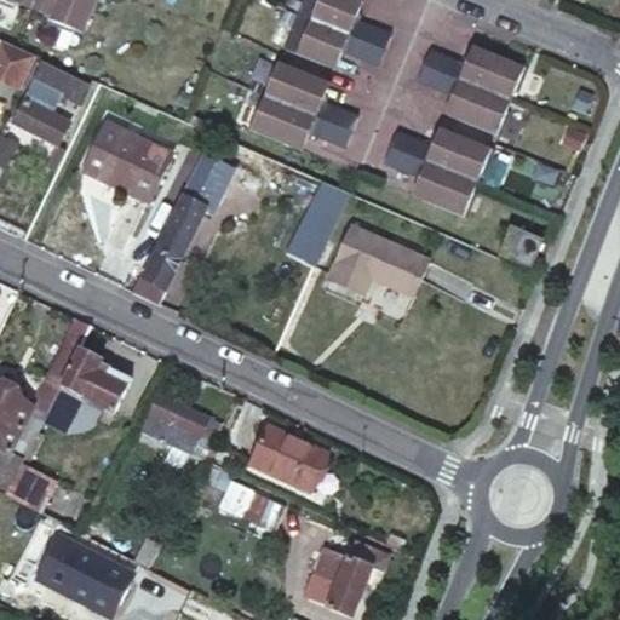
[(16,4),(32,10),(34,0),(0,0),(0,3),(13,9),(16,4)]
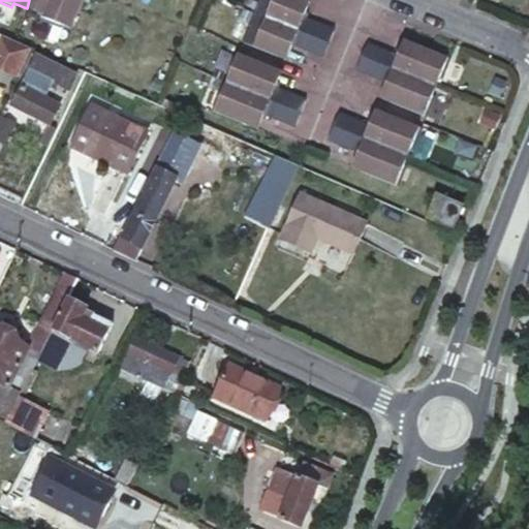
[(29,0),(27,8),(39,14),(38,18),(58,26),(59,23),(69,26),(79,0),(29,0)]
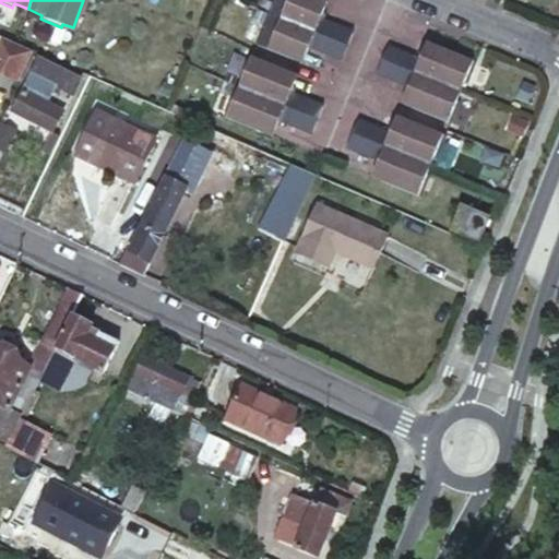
[(313,0),(273,0),(266,16),(343,48),(348,33),(320,21),(322,15),(318,13),(322,3),(313,0)]
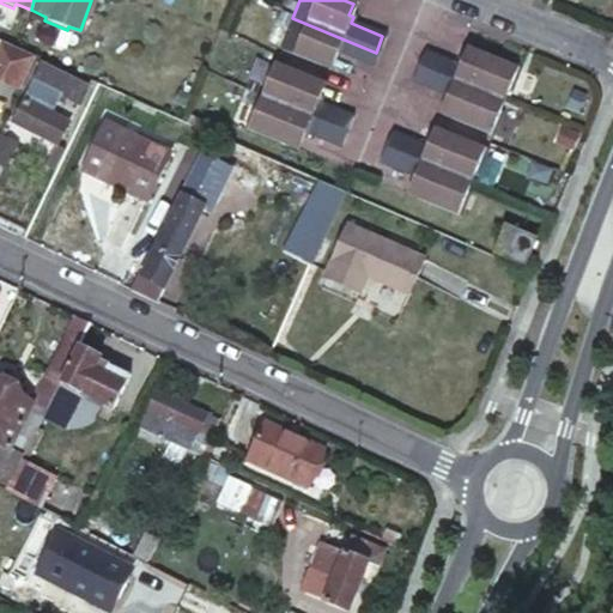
[(376,53),(292,18),(280,48),(327,68),(332,55),(338,58),(339,53),(370,66),(376,53)]
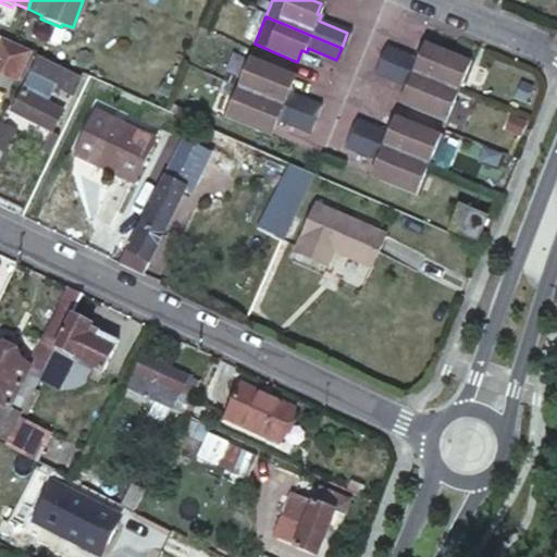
[(3,37),(0,44),(0,70),(20,79),(34,50),(14,42),(10,39),(3,37)]
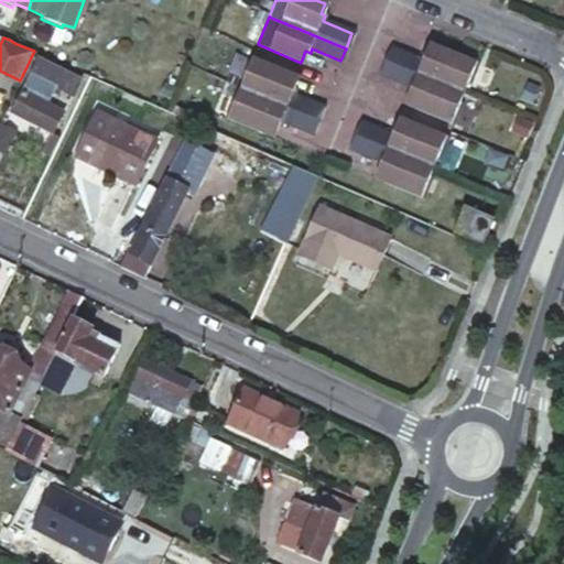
[(381,62),(458,94),(463,84),(466,85),(475,66),(429,46),(424,56),(421,54),(418,61),(387,47),(381,62)]
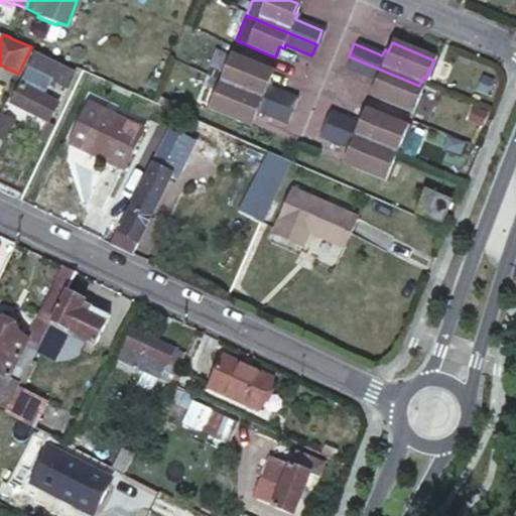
[(222,75),(219,82),(289,111),(294,99),(268,87),(270,82),(265,81),(269,72),(230,55),(226,54),(218,73),(222,75)]
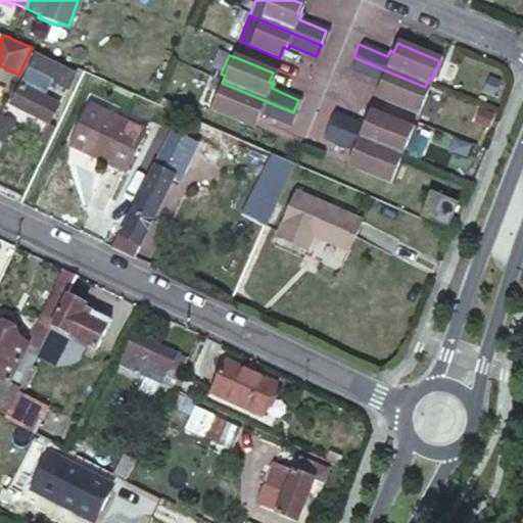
[(421,96),(425,87),(353,57),(348,69),(378,81),(376,85),(379,86),(374,97),(417,115),(424,97),(421,96)]
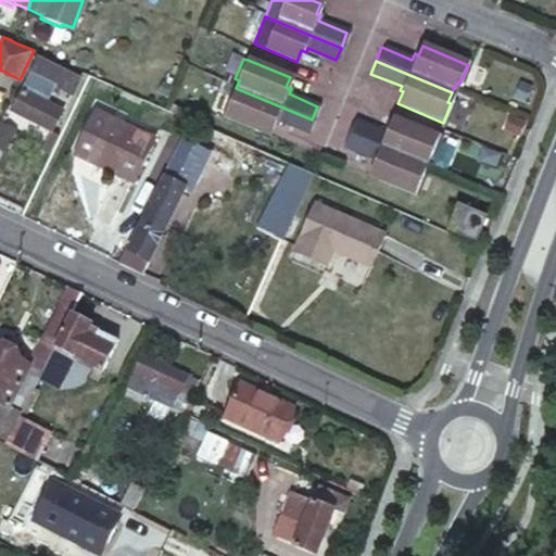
[(55,68),(47,86),(72,97),(79,80),(55,68)]
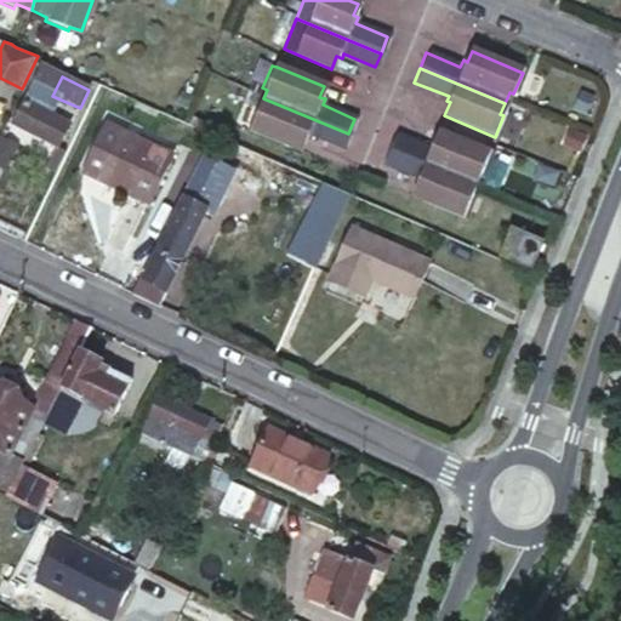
[(348,134),(263,98),(258,110),(254,108),(245,129),(298,151),(303,138),(307,140),(309,135),(342,148),(348,134)]
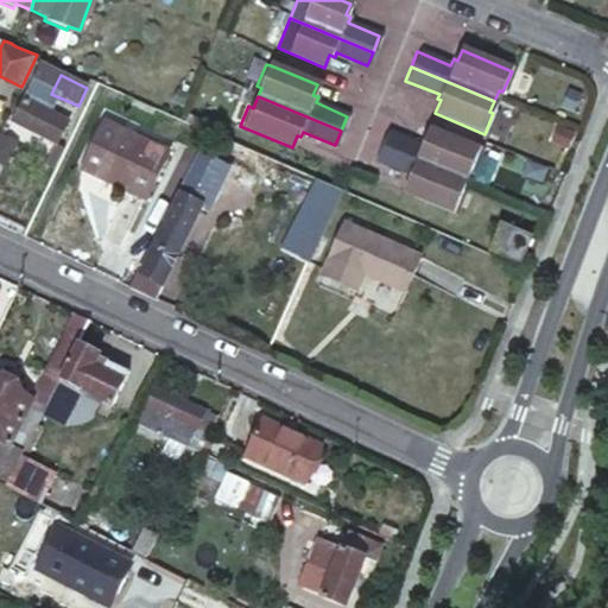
[(69,122),(27,101),(16,124),(24,127),(20,135),(29,140),(33,132),(48,139),(58,144),(69,122)]
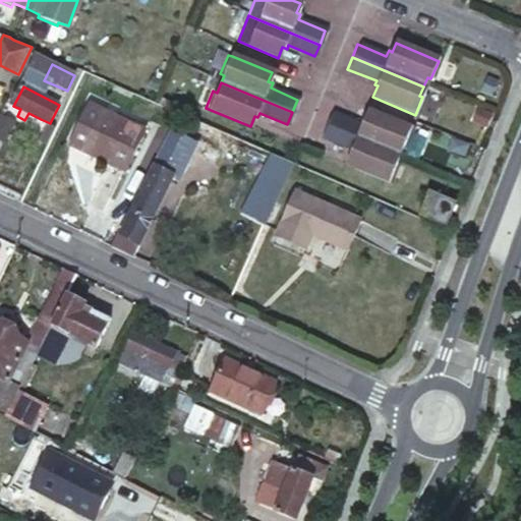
[(89,102),(69,143),(127,171),(147,129),(89,102)]
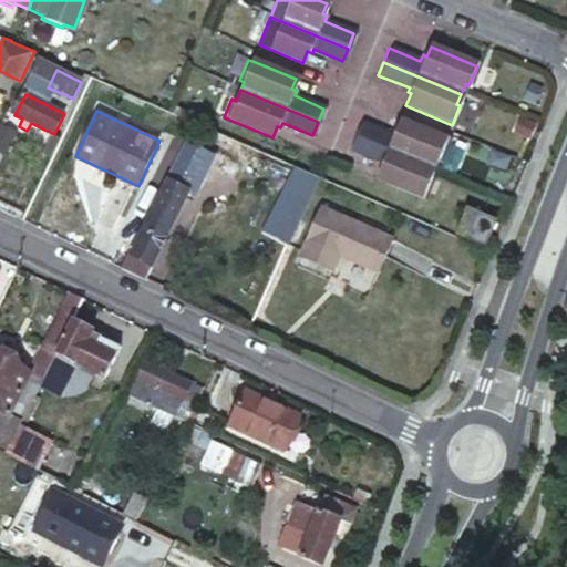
[(353,136),(431,167),(434,158),(439,160),(446,140),(399,121),(395,130),(392,129),(389,135),(359,123),(353,136)]
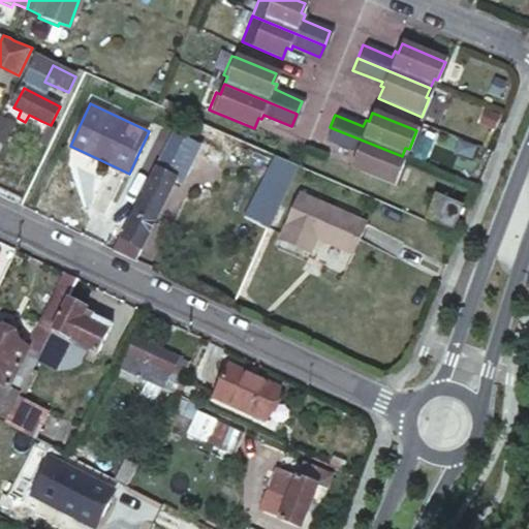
[(41,121),(32,139),(47,146),(55,128),(51,125),(41,121)]
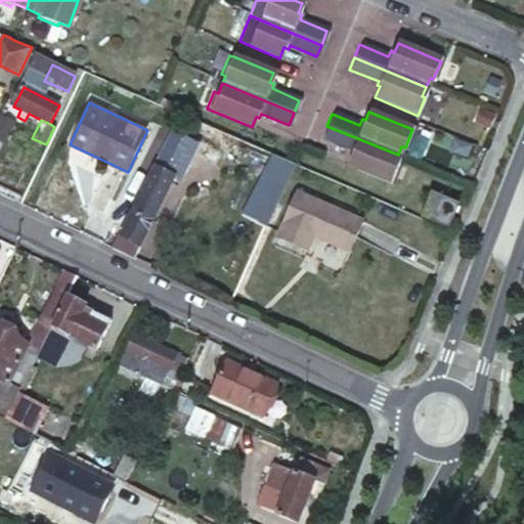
[(2,122),(0,125),(0,150),(4,154),(16,128),(2,122)]
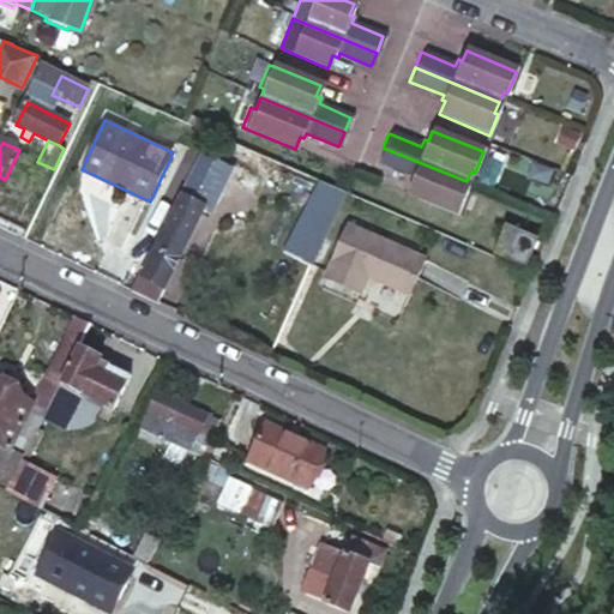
[(462,192),(467,181),(383,148),(377,163),(409,176),(407,182),(411,184),(407,194),(457,215),(465,194),(462,192)]
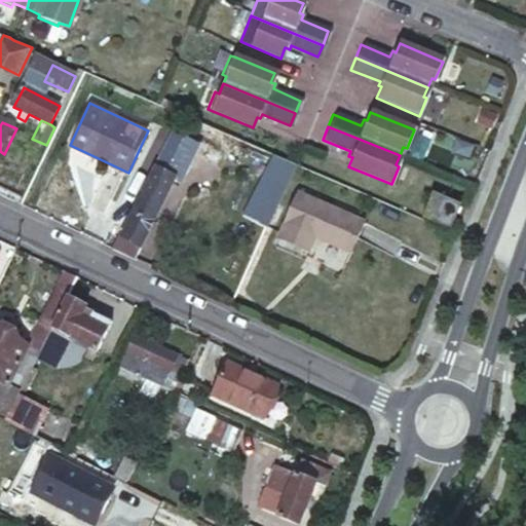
[(140,191),(112,246),(136,258),(164,202),(140,191)]
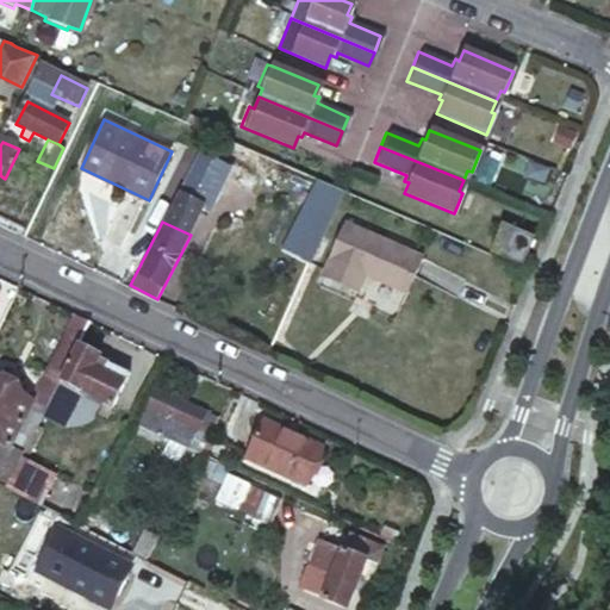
[(502,223),(490,250),(523,265),(535,238),(502,223)]
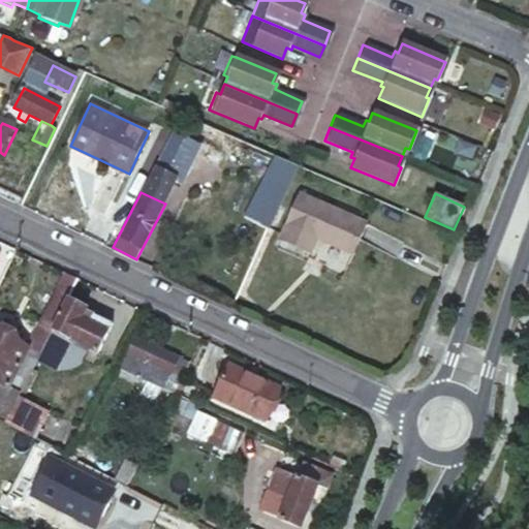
[(301,195),(280,241),(310,254),(316,240),(351,255),(366,223),(301,195)]
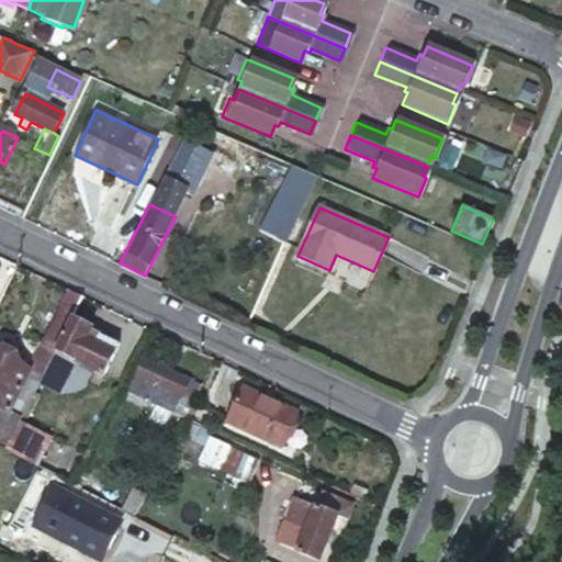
[(75,319),(86,298),(69,290),(42,346),(56,353),(57,352),(75,319)]
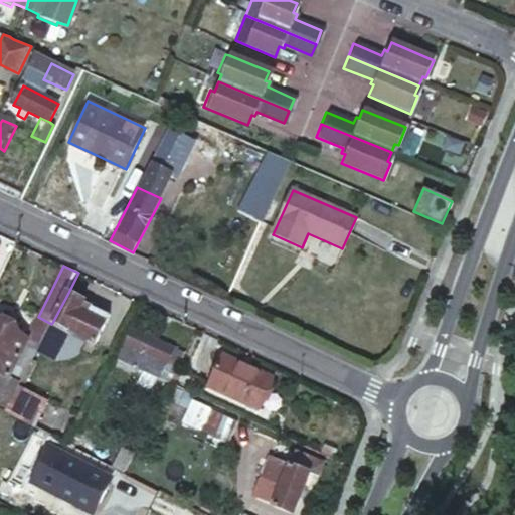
[(87,302),(68,293),(52,323),(51,324),(40,346),(36,352),(55,361),(70,332),(97,345),(106,324),(81,311),(86,303),(87,302)]
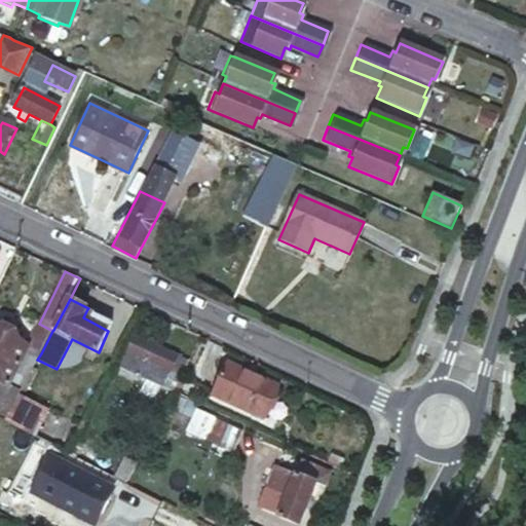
[(113,322),(87,309),(83,317),(108,331),(113,322)]
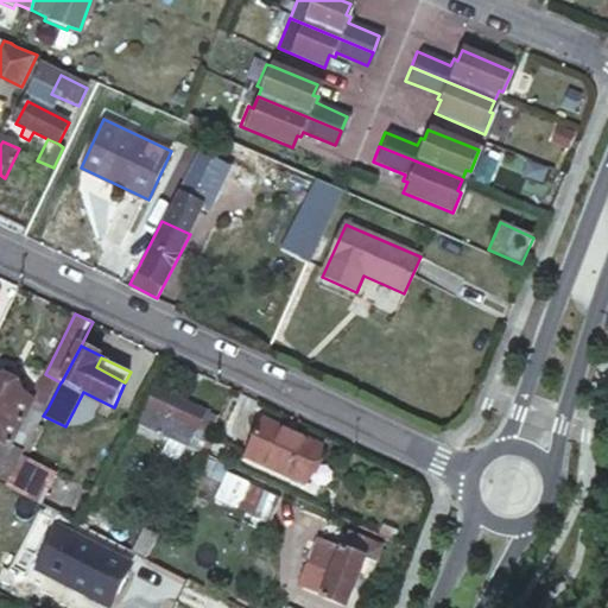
[(61,382),(45,374),(31,400),(35,401),(48,409),(61,382)]
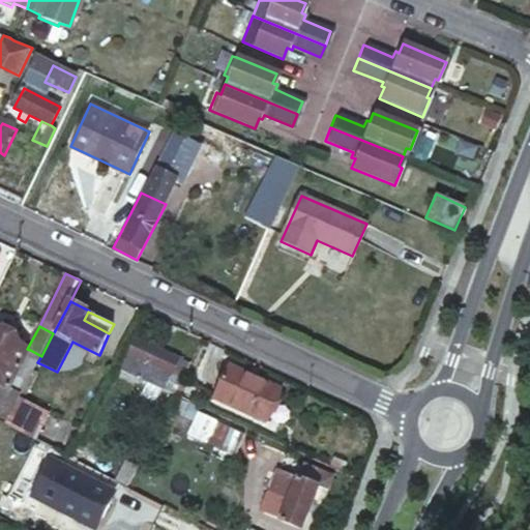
[(0,382),(9,387),(30,350),(27,349),(0,334),(0,382)]
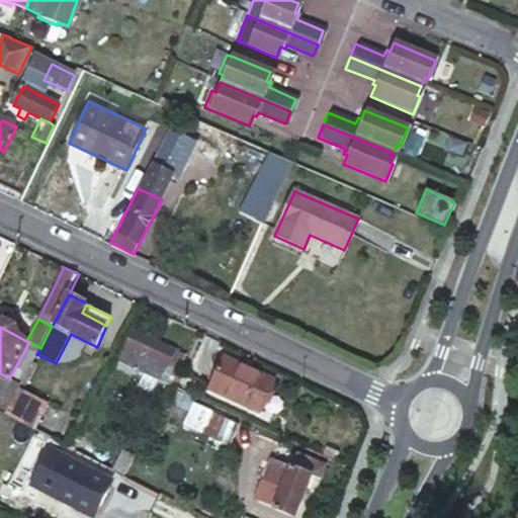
[(176,389),(189,359),(135,333),(120,362),(176,389)]
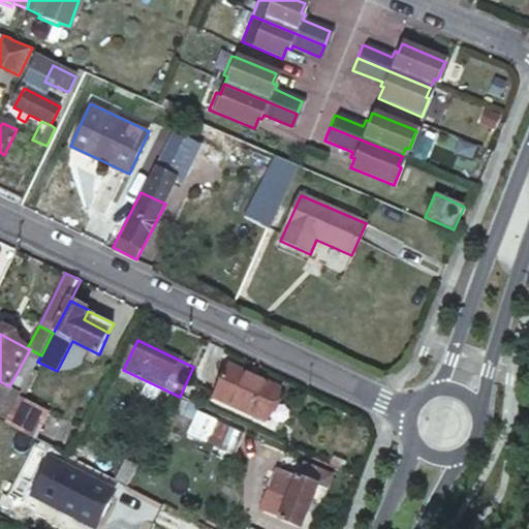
[(234,366),(219,396),(270,421),(284,391),(234,366)]
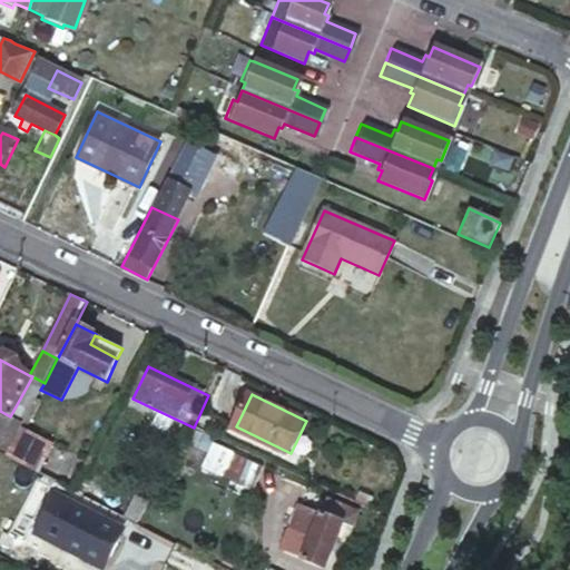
[(0,435),(0,452),(6,455),(13,442),(0,435)]
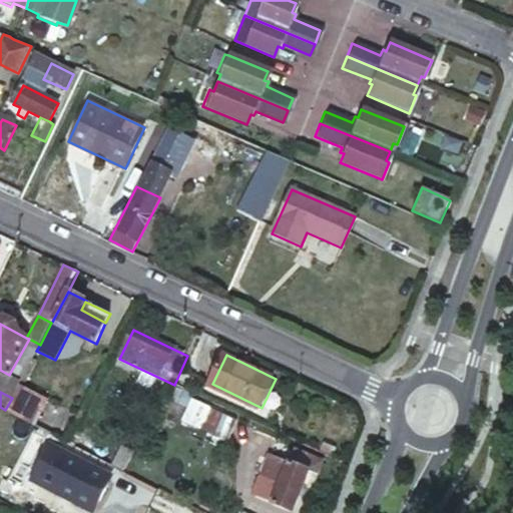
[(188,397),(178,421),(215,436),(225,413),(188,397)]
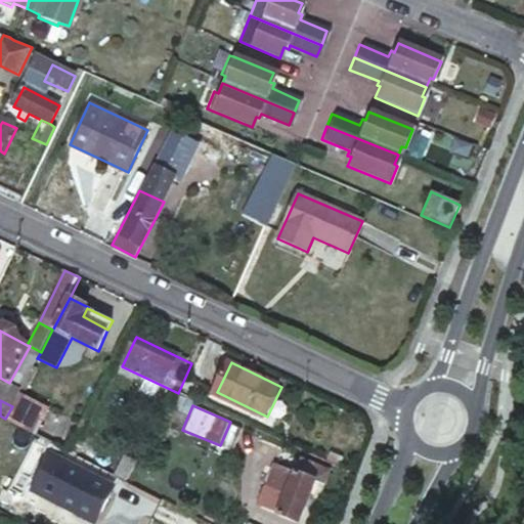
[(269,486),(263,501),(281,510),(279,515),(299,523),(315,481),(324,484),(331,470),(303,459),(297,473),(278,465),(269,486)]
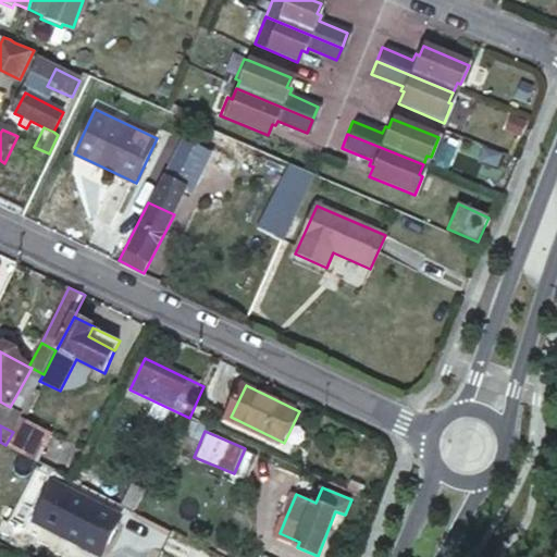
[(188,556),(196,543),(134,511),(114,502),(101,529),(126,542),(130,534),(173,556),(188,556)]
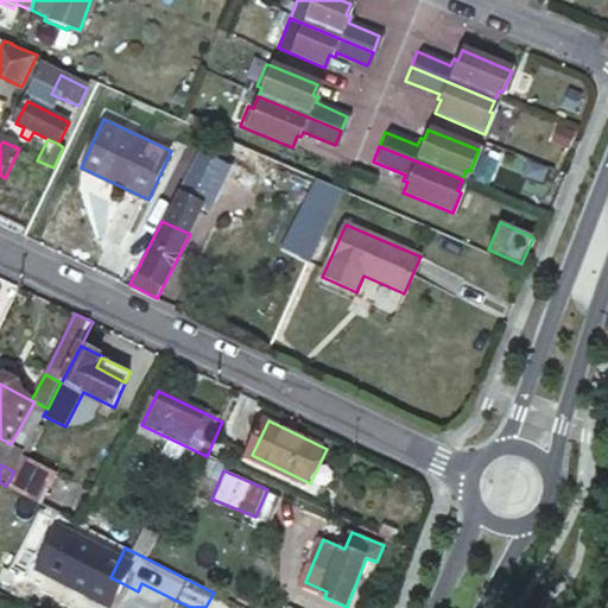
[(93,588),(82,607),(130,607),(131,607),(93,588)]
